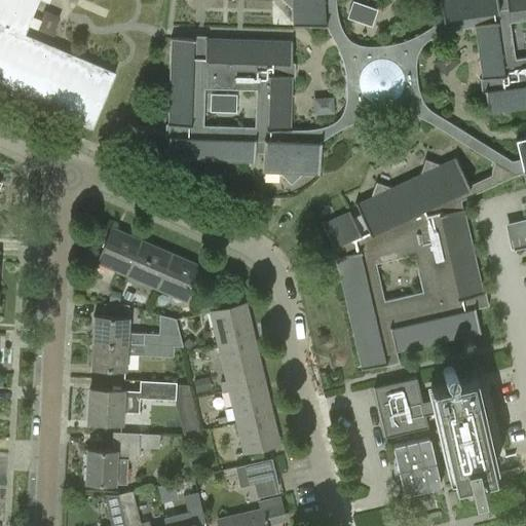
[(0,0),(0,88),(91,127),(115,72),(24,34),(38,0),(42,0),(48,2),(48,0),(0,0)]
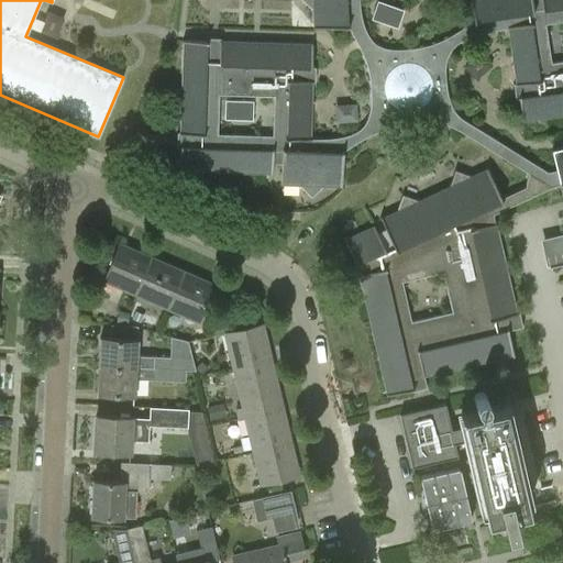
[(304,0),(313,8),(315,24),(312,24),(312,25),(348,23),(352,31),(356,39),(359,43),(364,55),(368,73),(370,90),(370,108),(364,119),(356,129),(346,135),(334,139),(322,140),(310,136),(309,136),(311,80),(315,80),(315,65),(311,65),(312,41),(311,41),(310,43),(220,40),(220,36),(206,36),(205,40),(181,39),(181,40),(183,40),(180,131),(177,130),(176,136),(176,141),(176,145),(179,146),(179,169),(180,169),(180,168),(265,170),(271,172),(271,173),(273,173),(273,150),(282,150),(280,183),(283,184),(283,181),(298,183),(310,196),(324,184),(340,184),(340,185),(341,186),(343,151),(350,146),(356,142),(363,138),(370,134),(378,131),(387,127),(393,125),(398,123),(408,122),(419,121),(426,120),(433,121),(441,122),(448,124),(455,128),(462,131),(533,176),(526,186),(501,198),(487,167),(486,167),(486,169),(472,176),(455,169),(449,187),(419,200),(403,194),(396,211),(382,218),(382,216),(379,217),(393,244),(385,247),(374,224),(373,224),(373,227),(346,239),(345,238),(344,238),(355,262),(353,262),(354,265),(356,275),(359,275),(360,275),(387,393),(385,393),(386,394),(411,388),(411,390),(426,387),(423,376),(423,375),(511,354),(512,356),(514,355),(508,330),(522,327),(521,321),(520,317),(519,312),(517,312),(516,312),(495,224),(497,223),(496,222),(495,223),(493,213),(551,187),(560,185),(562,198),(562,148),(553,151),(556,170),(548,173),(461,119),(455,113),(452,107),(449,99),(446,88),(445,70),(446,63),(449,57),(451,50),(457,43),(466,39),(483,33),(510,28),(517,78),(514,79),(515,94),(518,94),(521,117),(522,117),(522,116),(562,109),(562,0),(540,0),(542,7),(533,8),(531,0),(470,0),(473,18),(459,29),(444,37),(428,44),(410,47),(393,48),(381,45),(371,37),(363,29),(357,18),(356,6),(356,0),(304,0)]
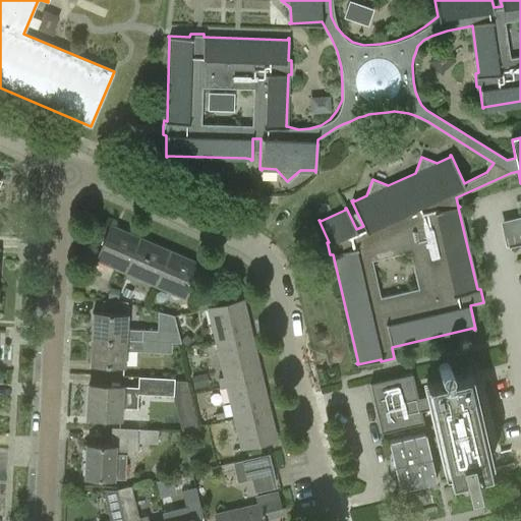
[(332,110),(331,95),(310,96),(311,112),(332,110)]
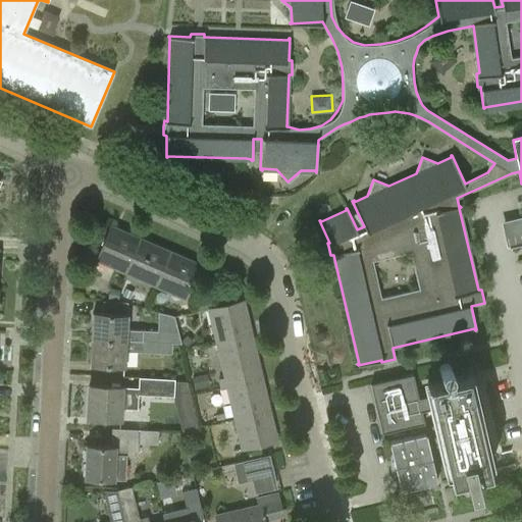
[(521,214),(503,219),(508,241),(521,237),(521,214)]
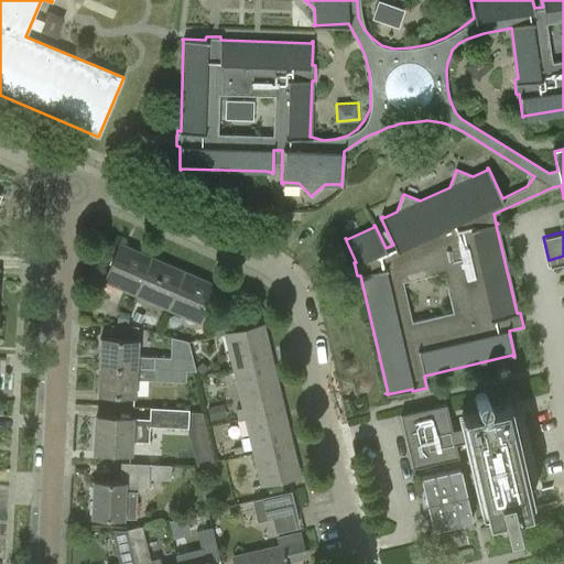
[(134,294),(151,257),(119,242),(104,280),(134,294)]
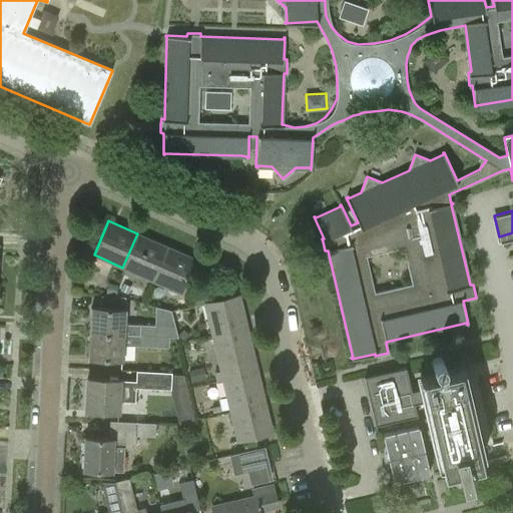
[(166,245),(137,233),(122,268),(151,280),(166,245)]
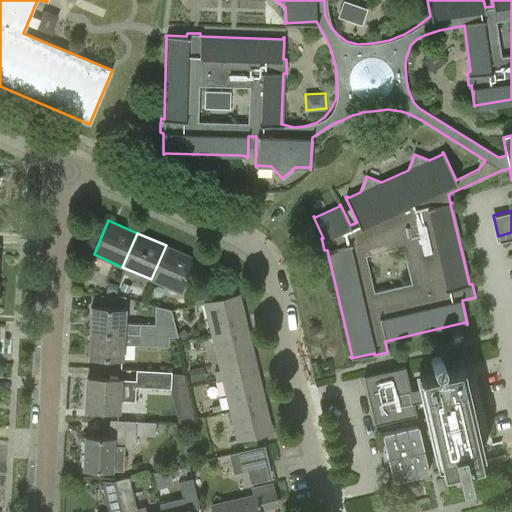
[(195,258),(166,245),(151,279),(180,292),(195,258)]
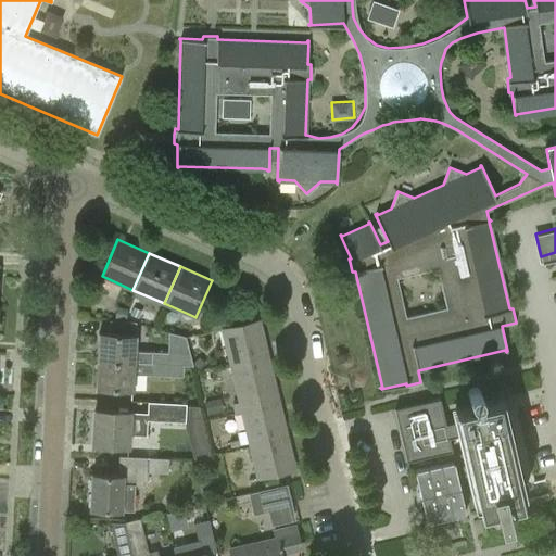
[(228,364),(266,354),(258,318),(219,328),(228,364)]
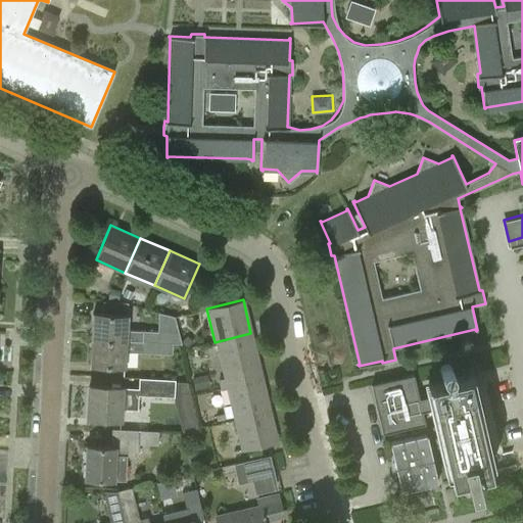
[(93,314),(92,339),(135,341),(143,341),(157,342),(157,332),(126,331),(127,315),(102,314),(93,314)]
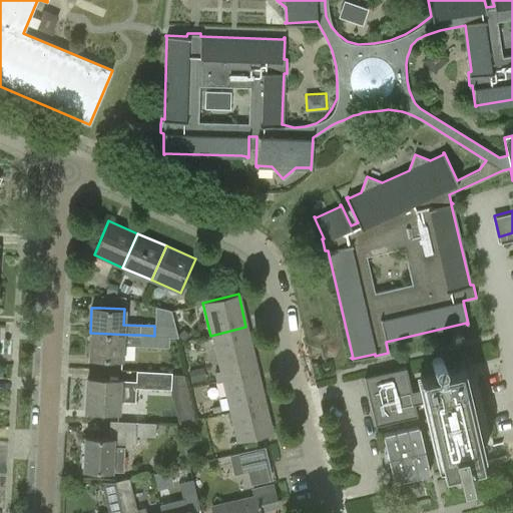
[(254,363),(245,327),(210,336),(219,371),(254,363)]
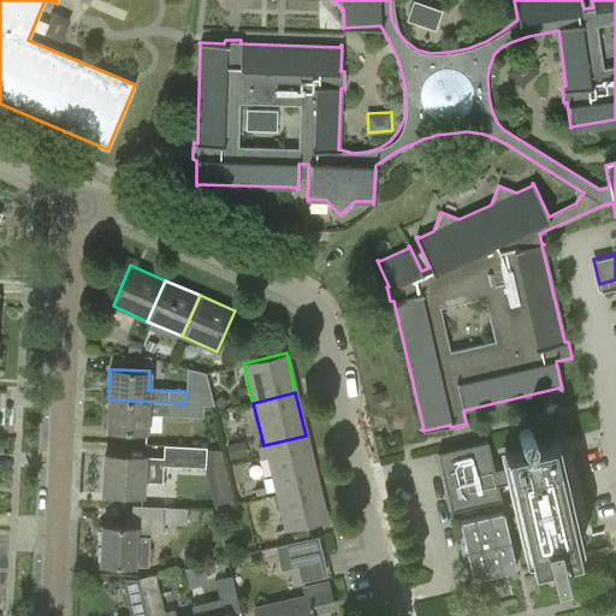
[(108,400),(107,430),(147,432),(147,415),(158,415),(159,402),(108,400)]
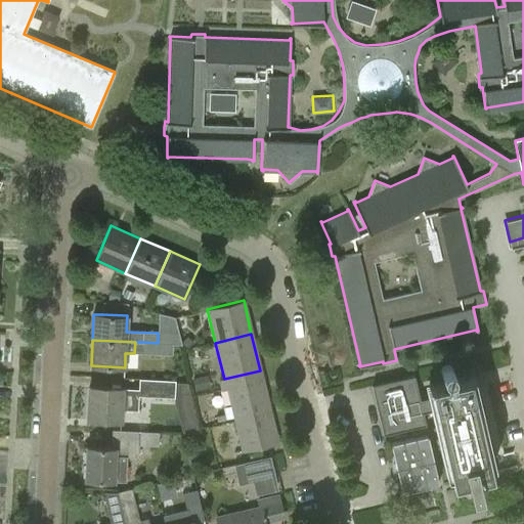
[(143,342),(143,353),(167,354),(167,343),(158,343),(143,342)]
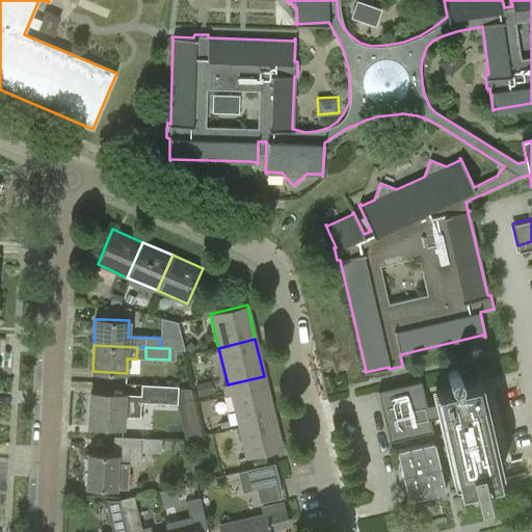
[(449,381),(451,382),(452,387),(436,391),(439,403),(426,406),(421,381),(377,392),(389,441),(432,430),(430,419),(442,416),(458,489),(474,486),(477,501),(488,498),(485,483),(499,480),(498,475),(496,468),(476,381),(459,386),(458,380),(459,378),(458,374),(457,372),(454,371),(449,372),(447,376),(448,380),(449,381)]
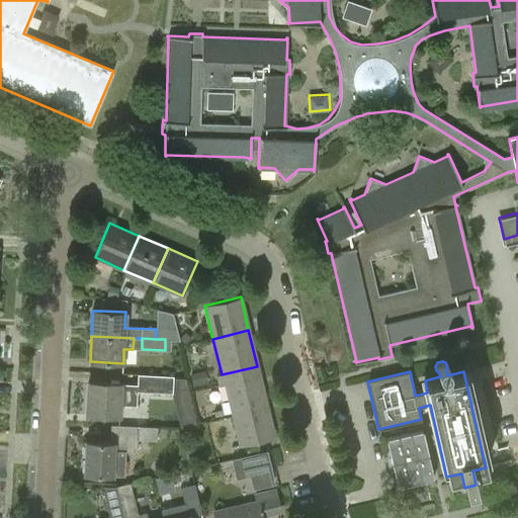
[(257,366),(222,374),(217,375),(219,384),(224,383),(232,415),(267,406),(257,366)]
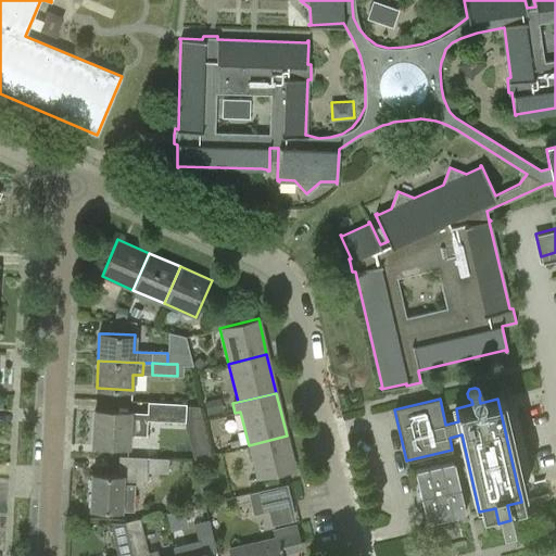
[(148,402),(147,412),(130,412),(130,411),(95,408),(93,444),(127,445),(126,455),(139,456),(140,434),(147,434),(147,420),(185,422),(186,404),(148,402)]
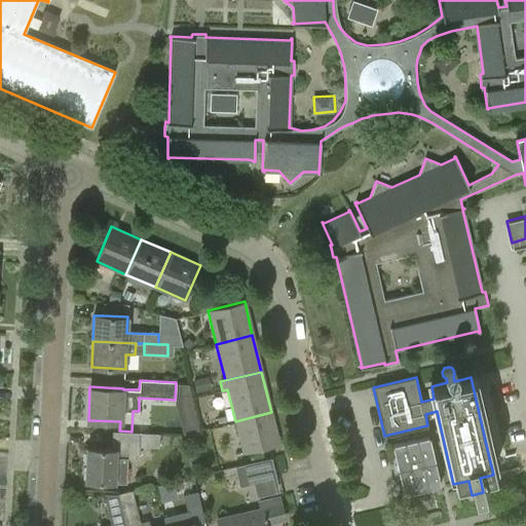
[(271,412),(235,421),(242,451),(278,443),(271,412)]
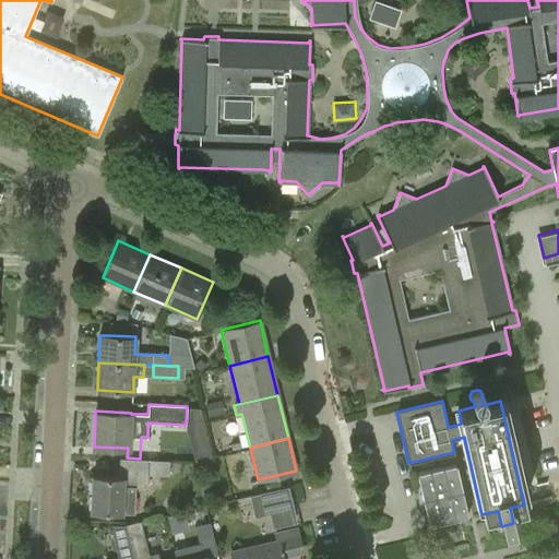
[(119,459),(118,477),(90,476),(88,510),(116,511),(116,513),(135,513),(135,487),(147,487),(147,475),(168,475),(169,460),(140,460),(140,459),(127,458),(127,459),(119,459)]
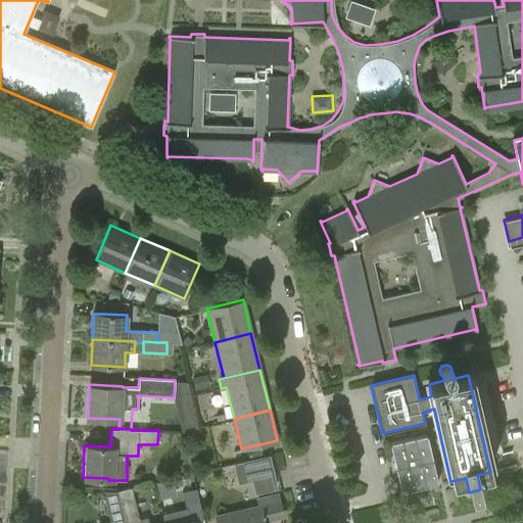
[(400,491),(436,483),(437,483),(426,434),(389,442),(400,491)]
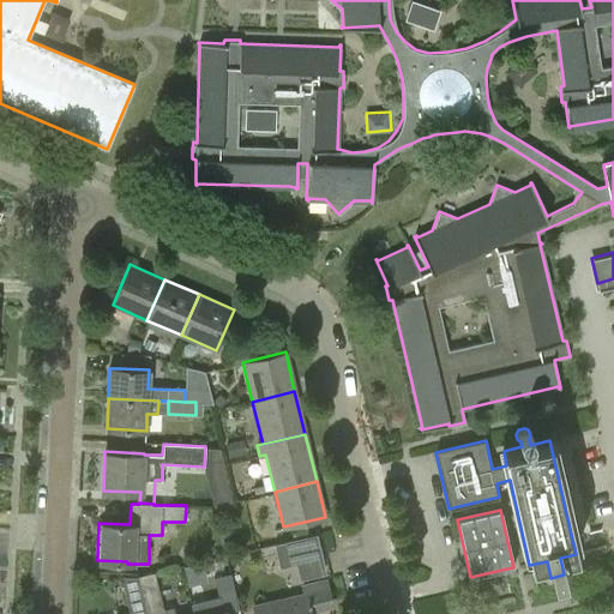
[(317,534),(274,543),(278,567),(296,564),(300,579),(325,573),(317,534)]
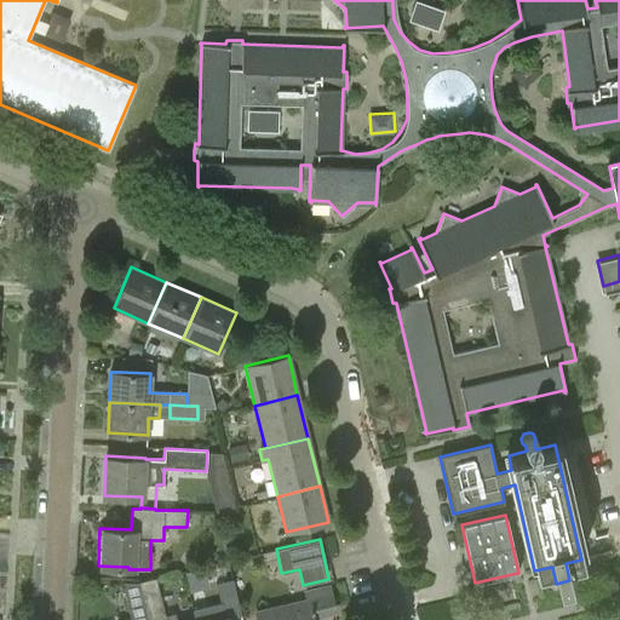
[(191,590),(210,584),(204,568),(187,574),(191,590)]
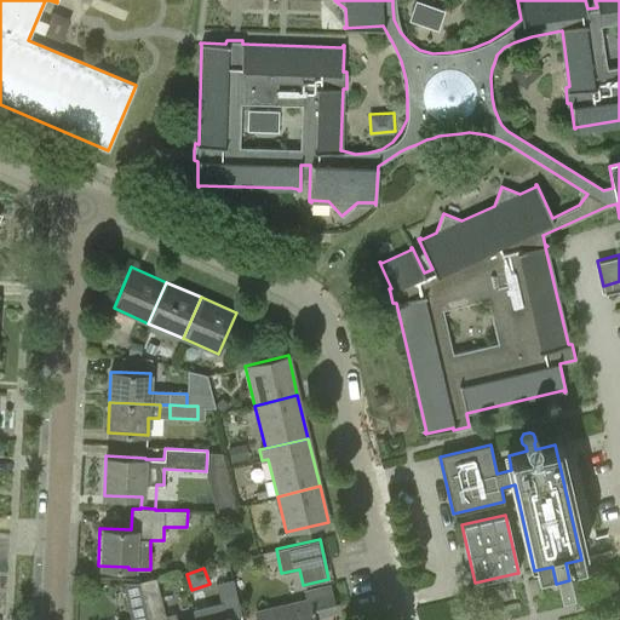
[(177,619),(176,613),(165,615),(156,578),(139,581),(148,619),(177,619)]
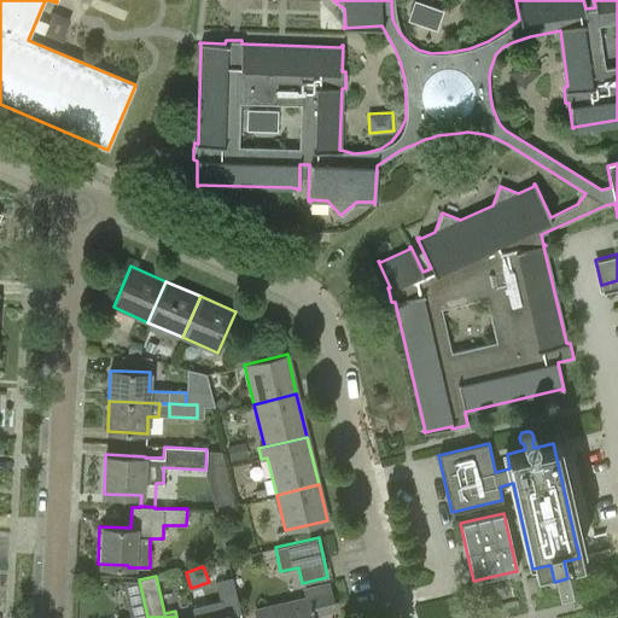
[(214,617),(211,617),(226,617),(226,616),(238,613),(231,577),(216,581),(220,601),(210,604),(214,617)]
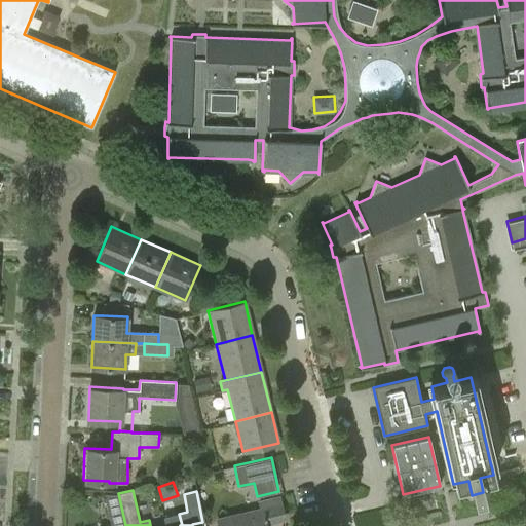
[(103,525),(125,525),(118,493),(117,494),(104,494),(111,524),(103,525)]
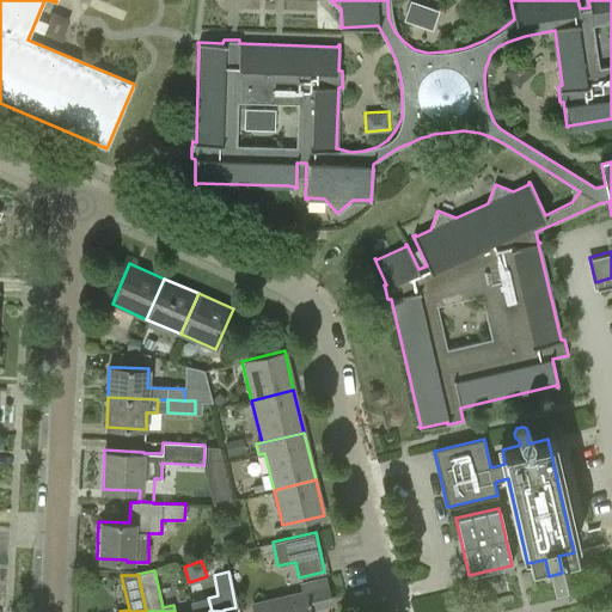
[(299,583),(301,592),(252,604),(254,611),(308,611),(307,604),(329,599),(323,577),(299,583)]
